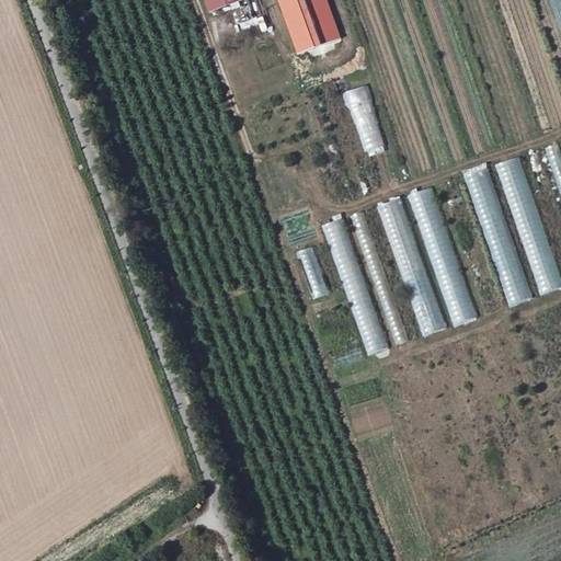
[(245,0),(206,0),(212,12),(245,0)]
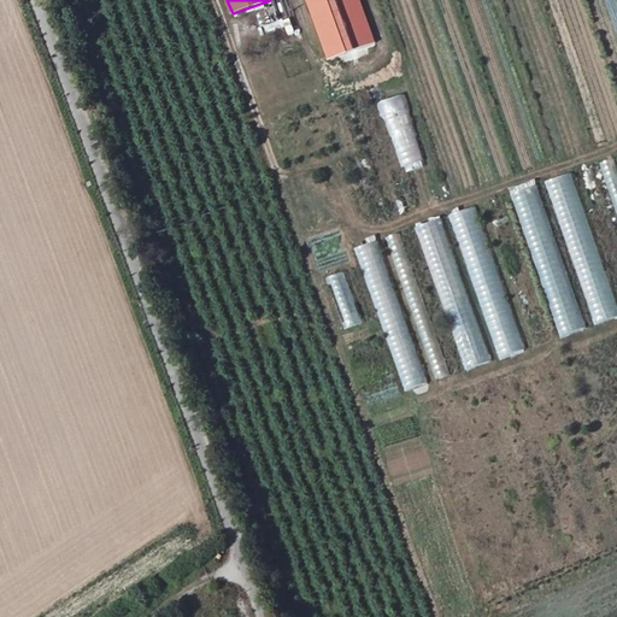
[(307,0),(330,60),(377,42),(360,0),(307,0)]
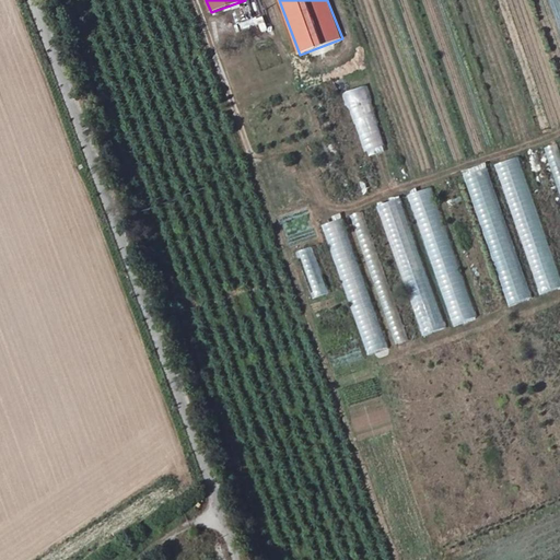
[(364,89),(347,94),(365,150),(384,144),(364,89)]
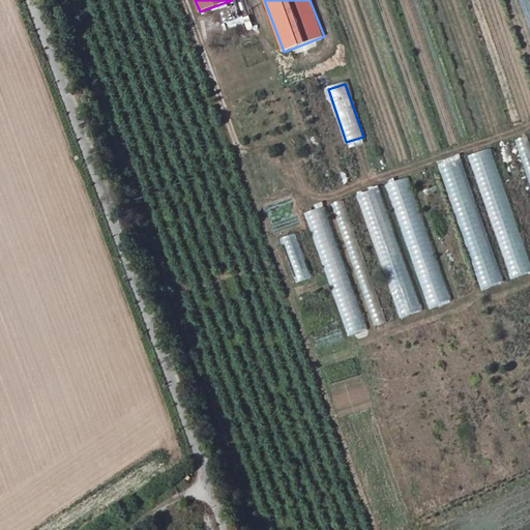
[(529,139),(529,136),(518,140),(529,176),(529,139)]
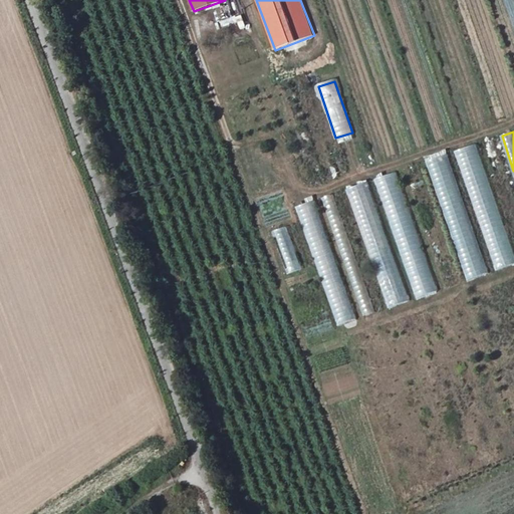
[(476,144),(478,150),(487,148),(486,141),(476,144)]
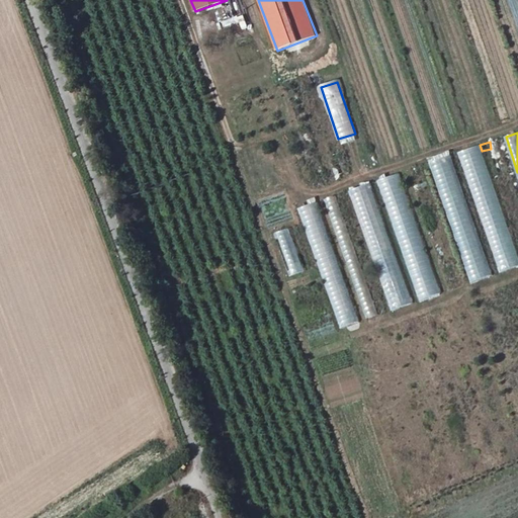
[(517,259),(479,146),(458,153),(500,274),(517,267),(517,259)]
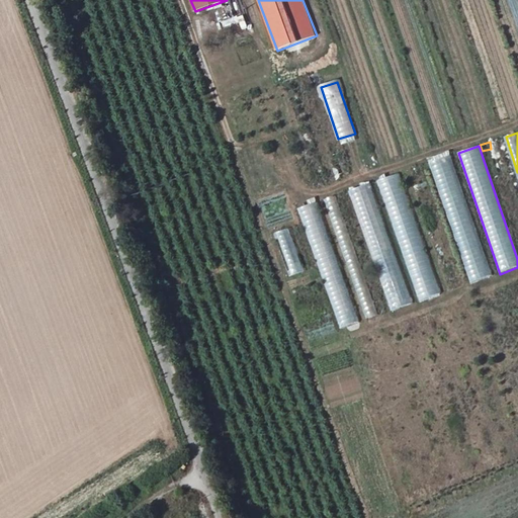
[(450,156),(428,163),(470,284),(492,277),(450,156)]
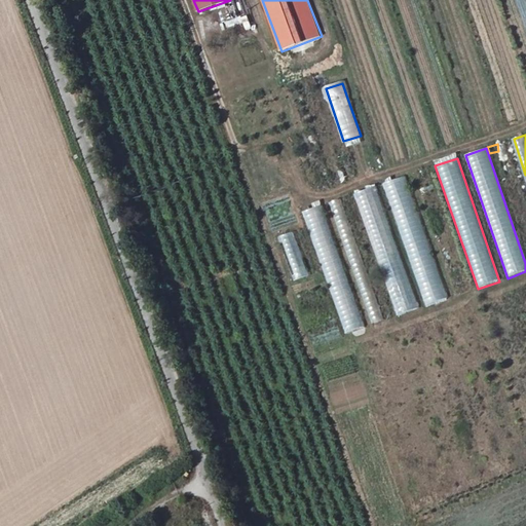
[(408,175),(384,183),(427,306),(450,298),(408,175)]
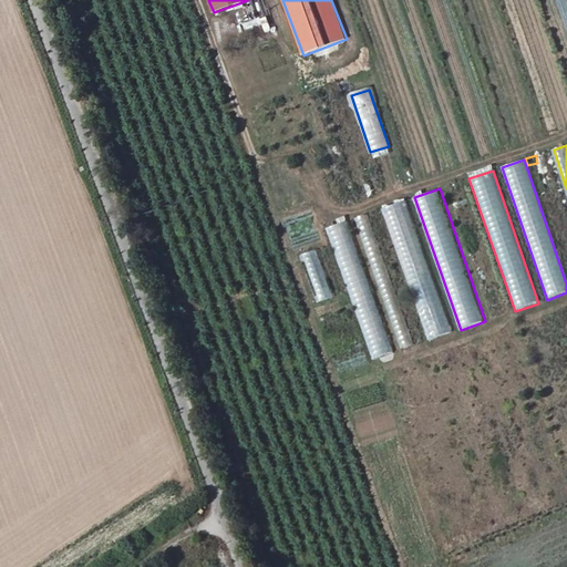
[(405,200),(381,208),(428,341),(452,333),(405,200)]
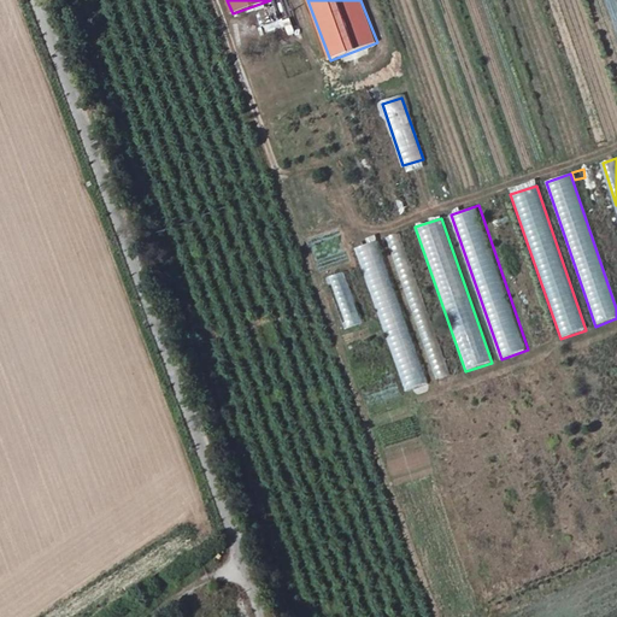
[(388,238),(407,317),(423,313),(404,234),(388,238)]
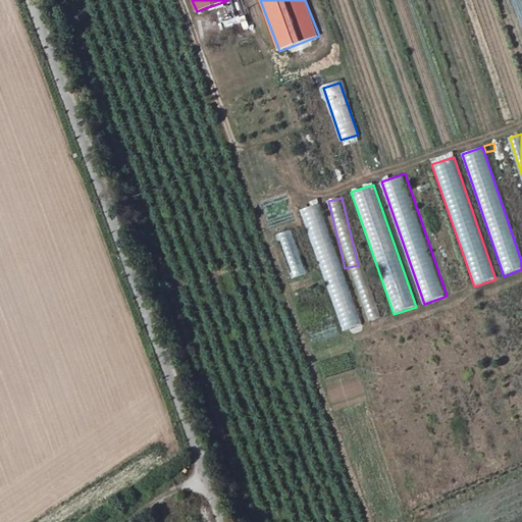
[(320,203),(299,210),(342,332),(362,325),(320,203)]
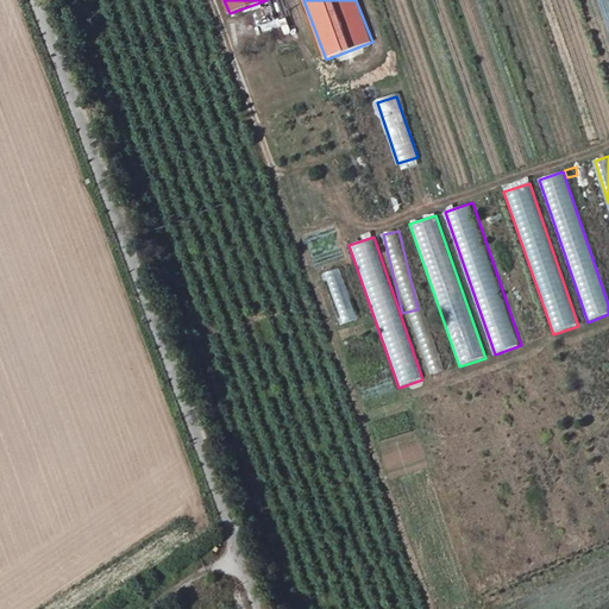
[(341,268),(322,275),(340,324),(358,318),(341,268)]
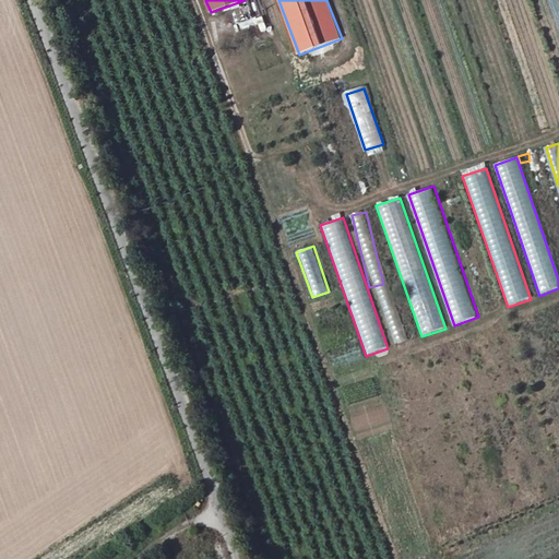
All buildings are outlined.
